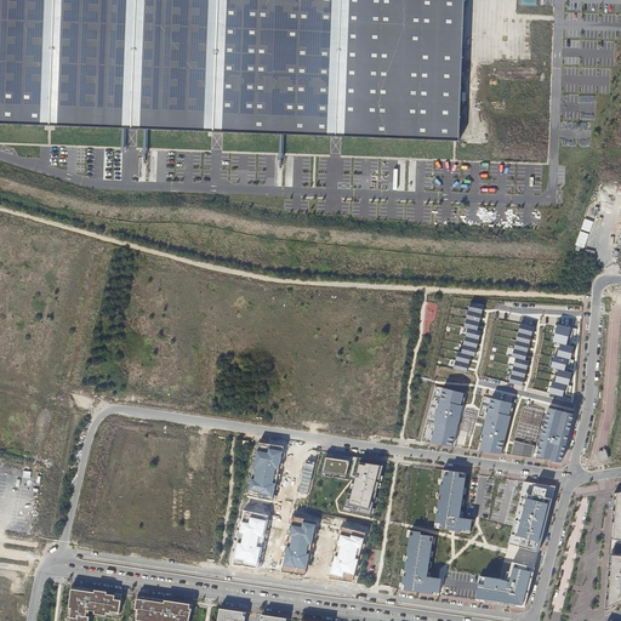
[(0,0),(0,125),(460,142),(465,0),(0,0)]
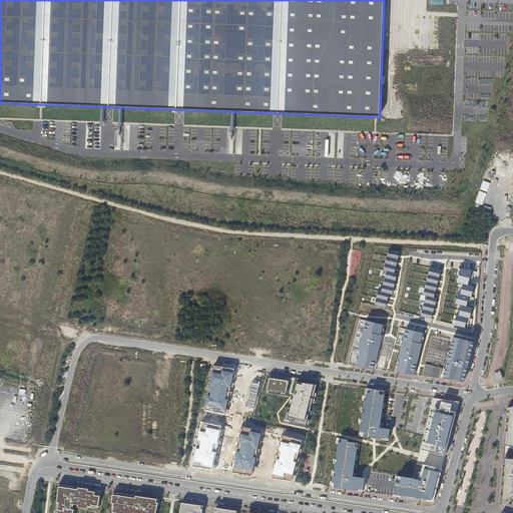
[(488,191),(491,182),(483,180),(481,189),(488,191)]
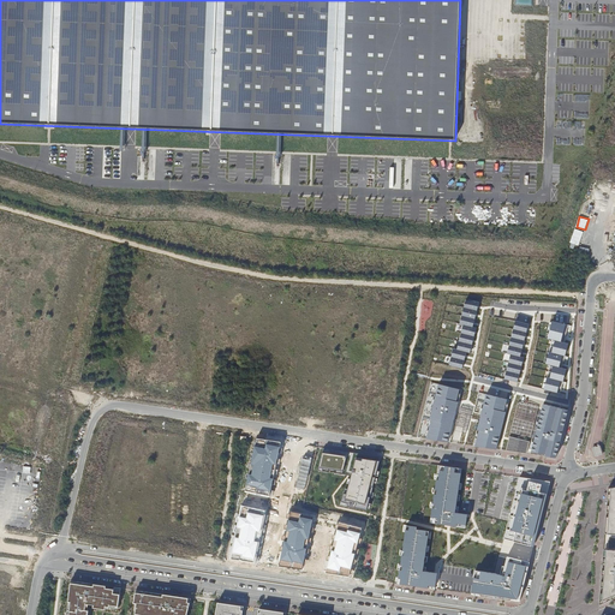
[(575,228),(572,243),(579,245),(584,231),(575,228)]
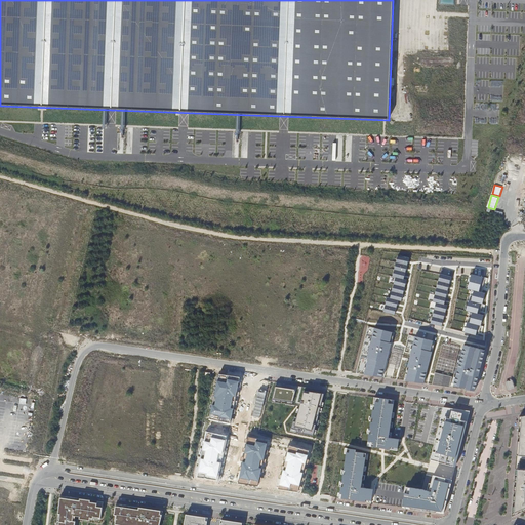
[(384,312),(395,315),(398,300),(401,301),(407,280),(404,279),(409,257),(404,256),(398,256),(393,277),(396,277),(390,298),(387,297),(384,312)]
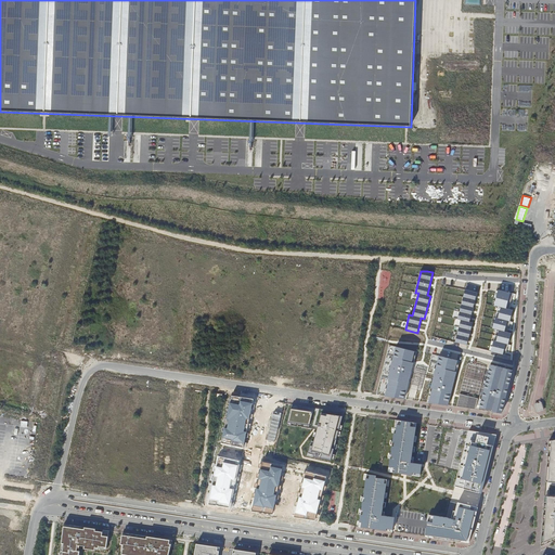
[(467,345),(473,323),(469,322),(477,293),(465,289),(457,319),(461,320),(455,343),(467,345)]
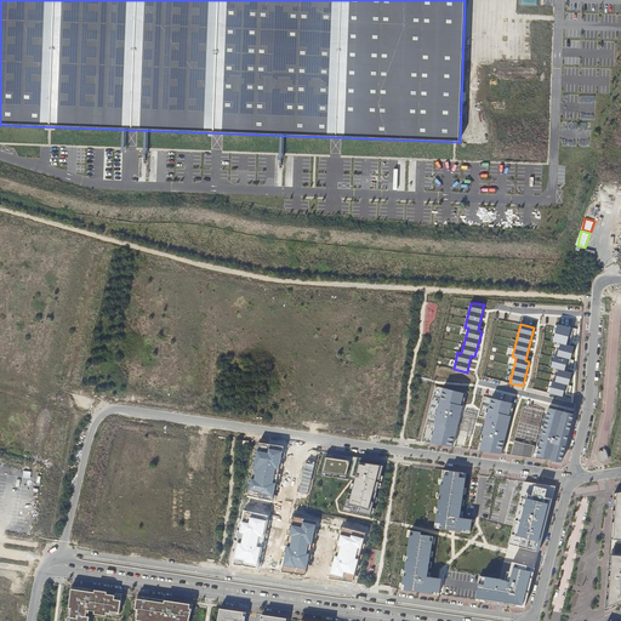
[(573,372),(565,371),(568,359),(571,359),(574,347),(570,346),(567,345),(571,328),(558,324),(553,342),(558,343),(551,368),(556,369),(550,393),(563,397),(567,385),(569,386),(573,372)]
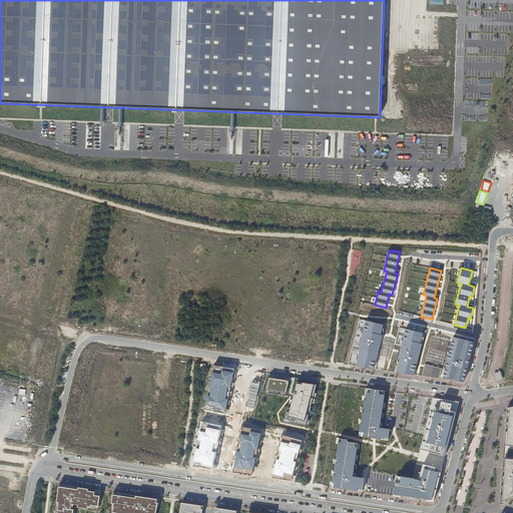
[(384,325),(370,322),(369,324),(365,323),(359,350),(360,351),(357,364),(359,364),(370,365),(375,366),(383,336),(381,335),(384,325)]
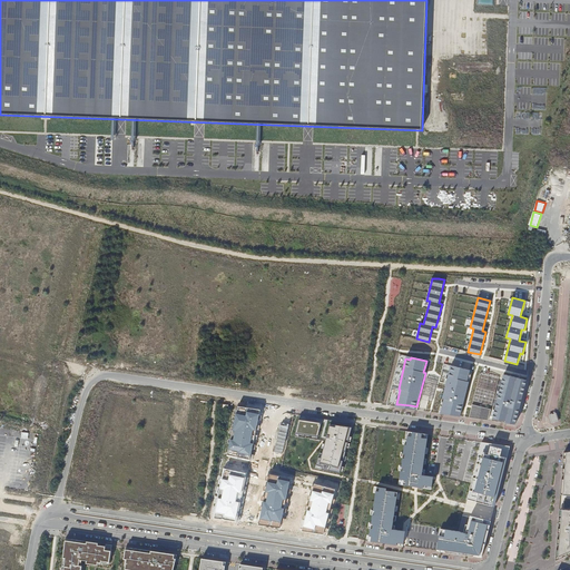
[(468,381),(470,370),(455,366),(454,369),(451,369),(442,399),(444,399),(441,411),(461,414),(469,382),(468,381)]
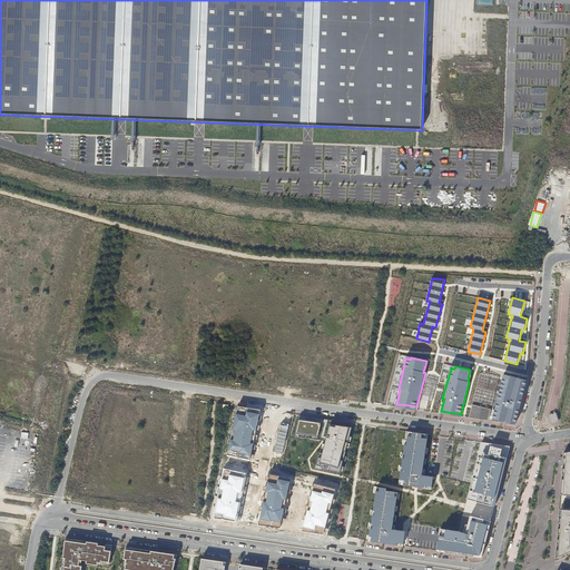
[(497,385),(499,379),(480,374),(479,381),(497,385)]
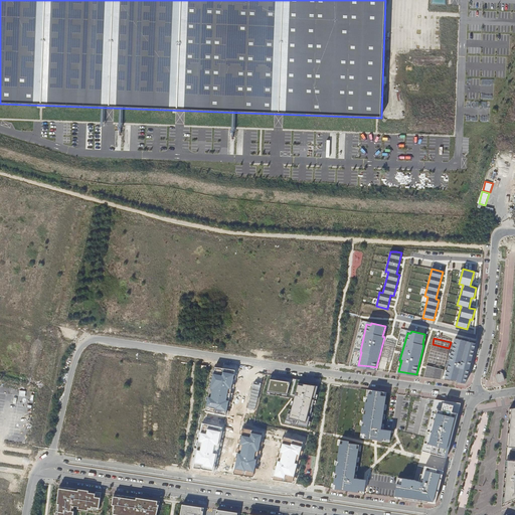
[(466,383),(476,343),(455,338),(445,378),(457,380),(457,382),(466,383)]
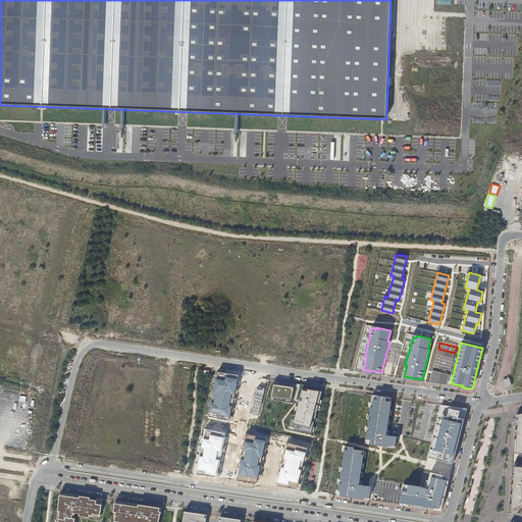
[(454,359),(436,355),(433,367),(451,371),(454,359)]
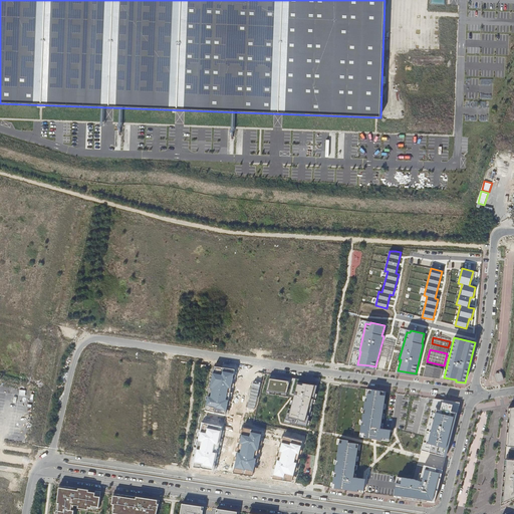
[(214,366),(205,410),(225,415),(235,369),(214,366)]
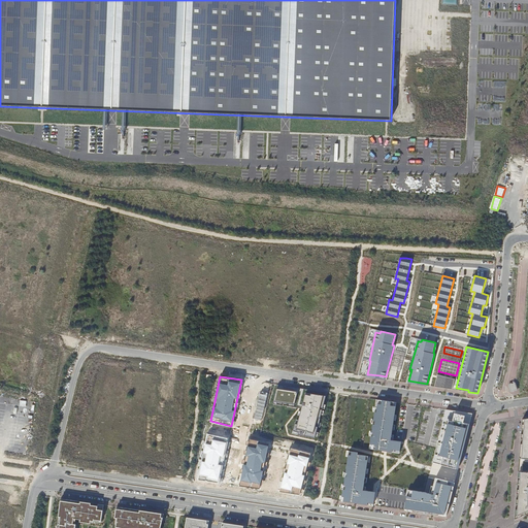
[(284,386),(277,385),(273,404),(301,408),(300,411),(299,416),(298,420),(297,424),(295,424),(293,431),(298,432),(298,435),(315,438),(316,436),(317,432),(321,415),(322,410),(323,408),(324,404),(327,392),(293,387),(293,389),(284,388),(284,386)]
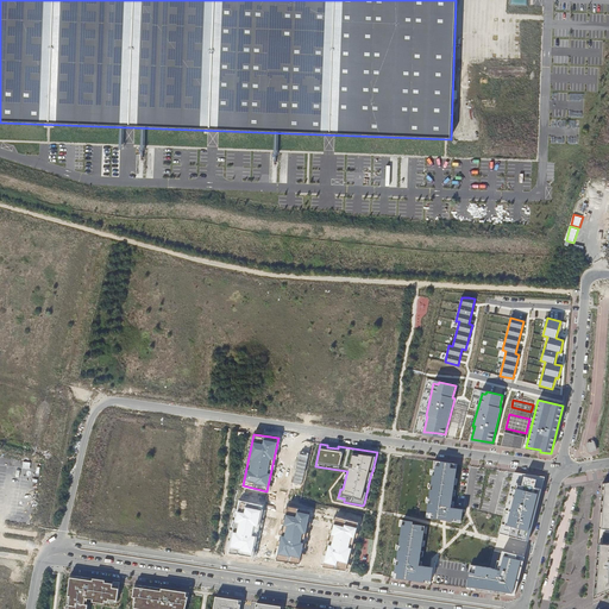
[(428,503),(426,518),(460,522),(463,509),(453,508),(451,508),(451,503),(452,496),(453,490),(454,484),(454,478),(457,469),(454,469),(454,464),(434,460),(433,471),(432,475),(431,484),(429,489),(428,498),(428,503)]
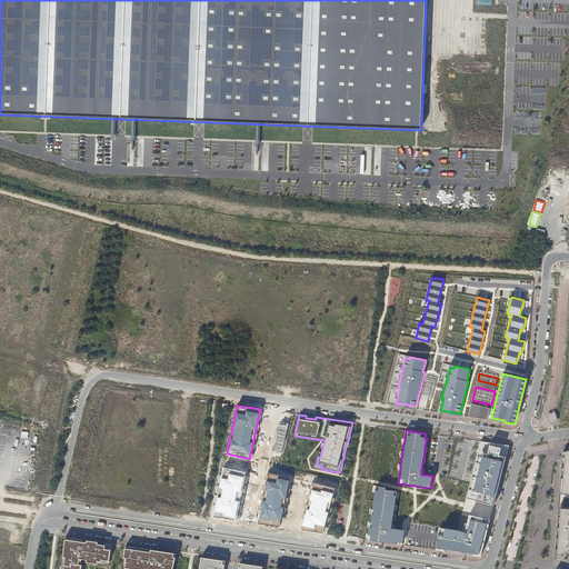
[(480,441),(466,499),(493,506),(509,446),(480,441)]
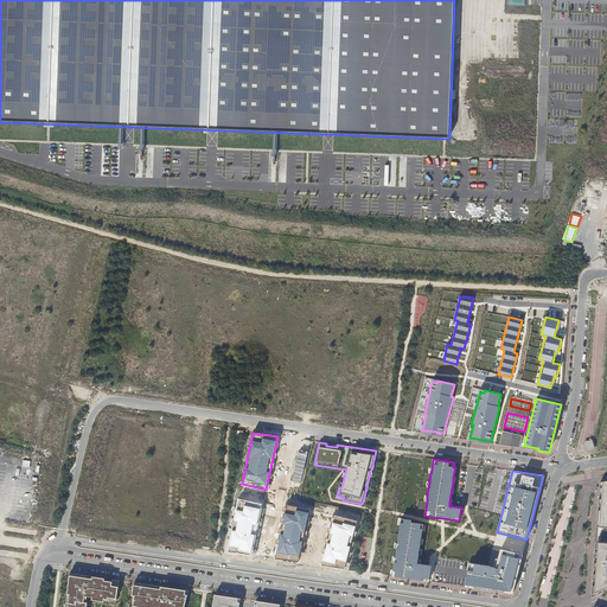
[(251,555),(262,504),(240,499),(228,551),(251,555)]
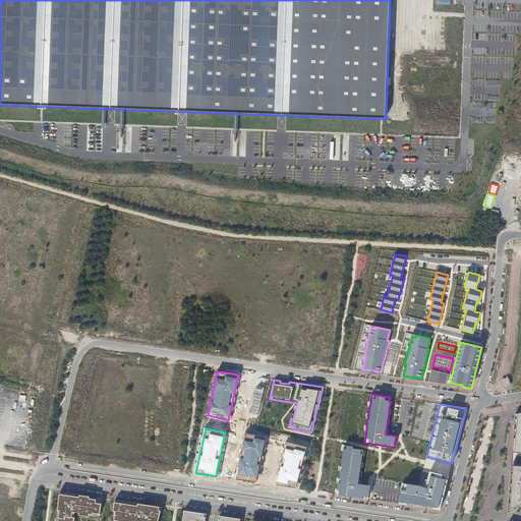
[(266,438),(246,433),(236,479),(256,482),(266,438)]
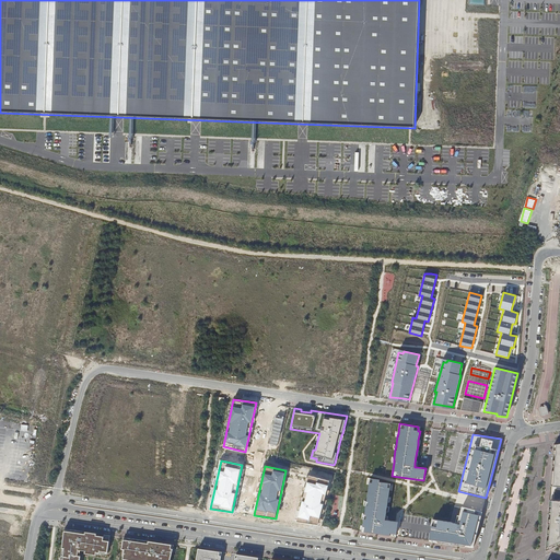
[(329,481),(308,476),(296,522),(317,525),(329,481)]
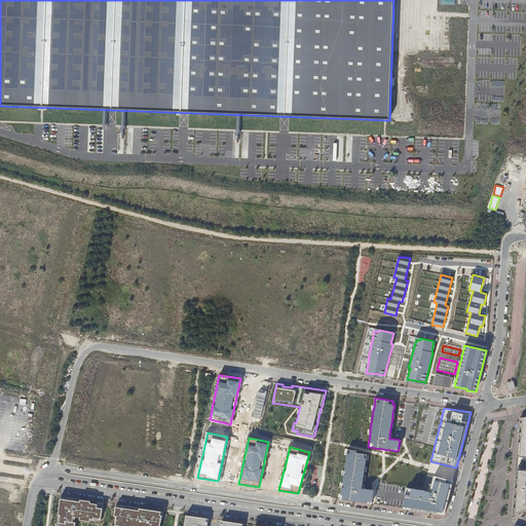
[(342,487),(340,499),(372,503),(374,490),(364,489),(362,488),(363,485),(363,482),(364,478),(364,472),(365,467),(367,454),(355,453),(357,451),(347,449),(344,471),(343,475),(342,483),(342,487)]
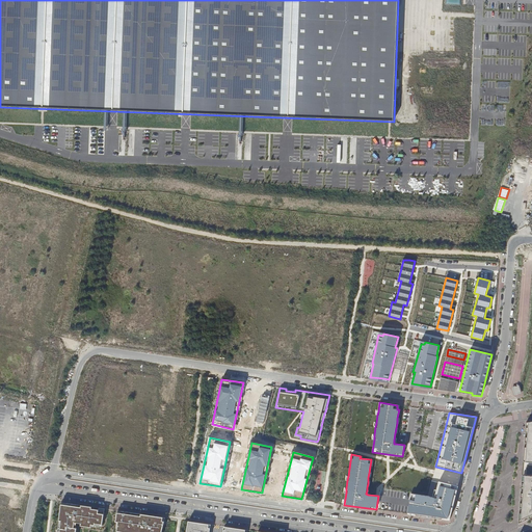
[(531,516),(531,476),(525,476),(524,483),(522,483),(519,523),(531,516)]
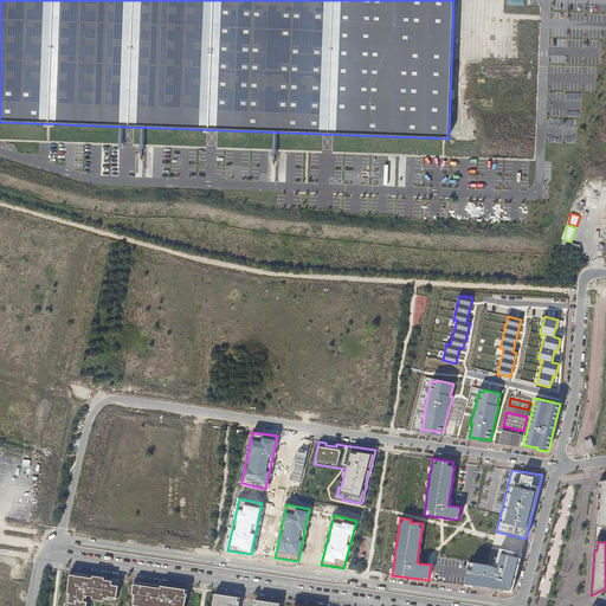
[(487,566),(468,562),(464,586),(511,593),(522,554),(500,548),(500,549),(491,548),(487,566)]
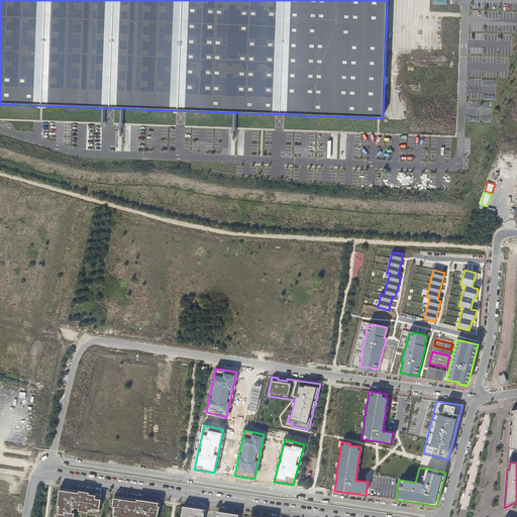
[(99,511),(101,495),(96,494),(96,496),(89,495),(89,493),(65,489),(65,491),(59,490),(56,516),(73,516),(74,513),(72,513),(73,508),(74,508),(79,509),(78,511),(89,512),(89,510),(99,511)]
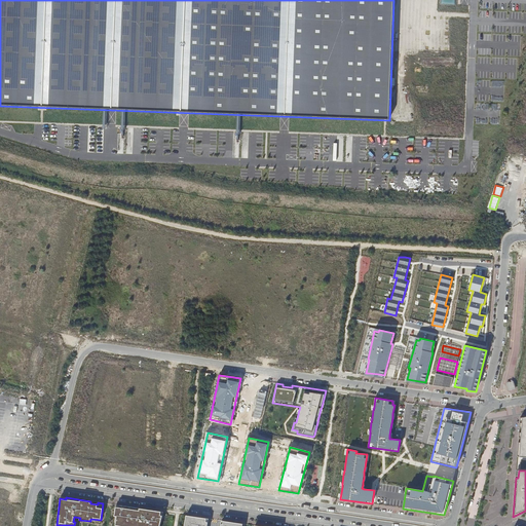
[(159,525),(163,512),(119,505),(119,508),(115,506),(114,516),(116,516),(115,525),(116,525),(120,525),(123,525),(159,525)]
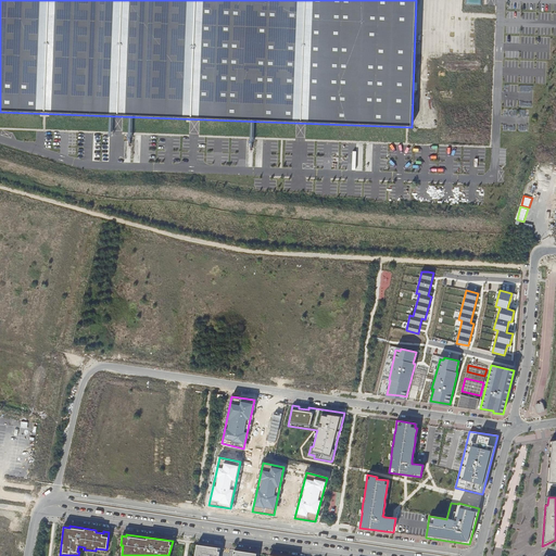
[(218,555),(219,548),(197,545),(194,555),(218,555)]
